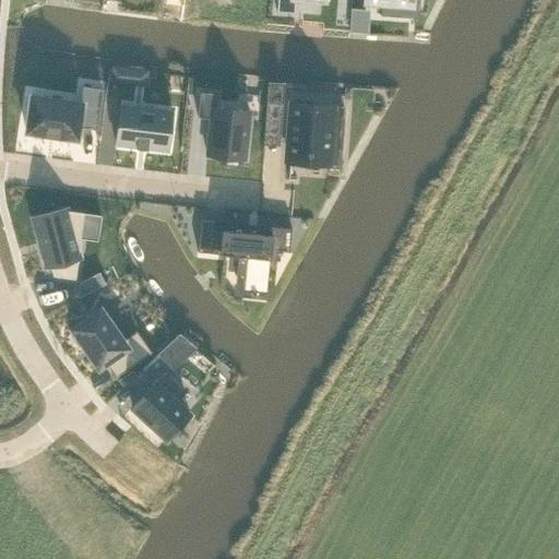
[(277,0),(276,12),(295,13),(295,0),(277,0)]
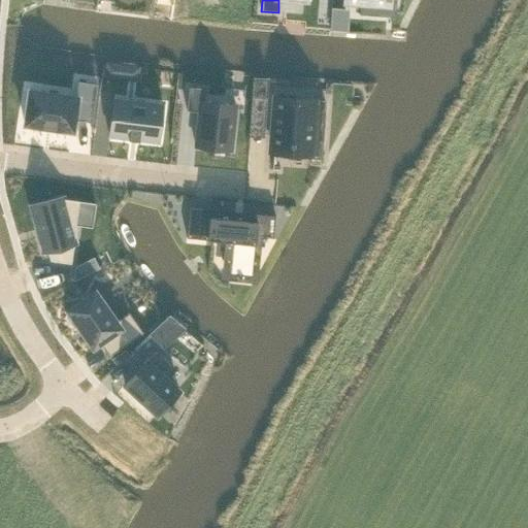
[(343,9),(332,8),(331,31),(342,32),(343,9)]
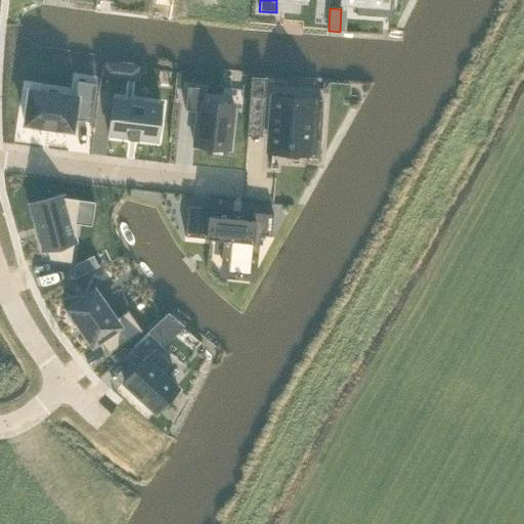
[(265,80),(253,79),(252,95),(264,96),(265,80)]
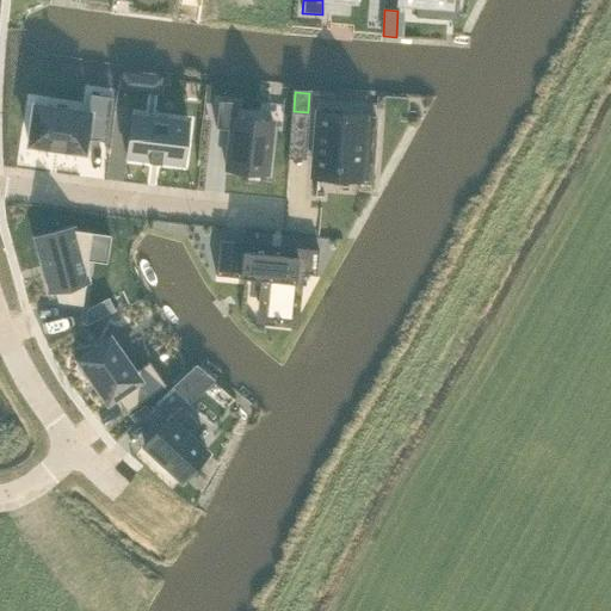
[(29,144),(85,153),(87,139),(105,141),(112,98),(92,96),(90,112),(35,105),(29,144)]
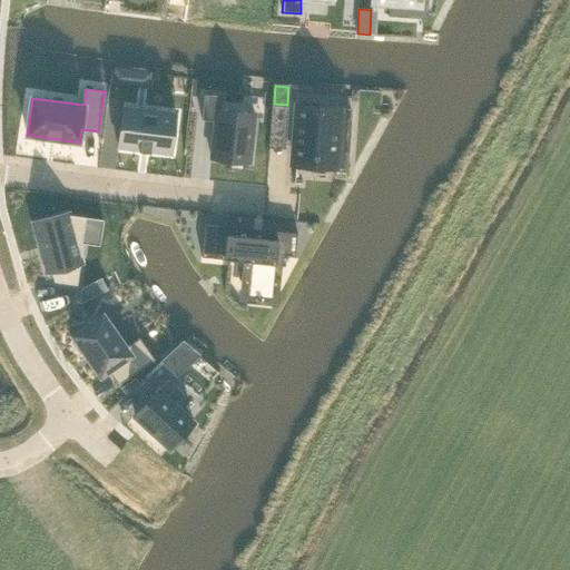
[(215,121),(210,158),(249,163),(255,114),(217,109),(219,96),(204,95),(202,119),(215,121)]
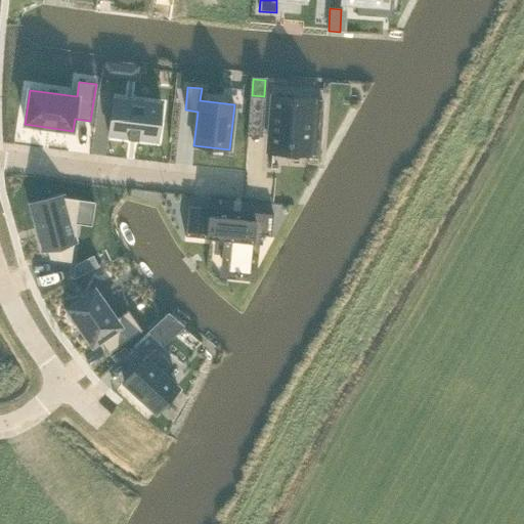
[(274,96),(270,151),(307,155),(307,154),(318,154),(322,101),(311,100),(311,99),(274,96)]
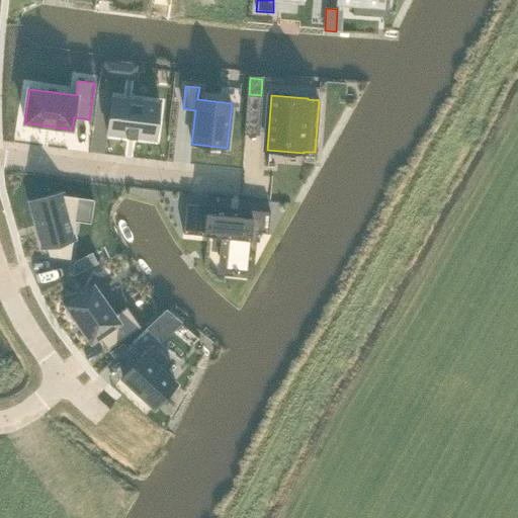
[(108,96),(104,135),(156,140),(160,102),(108,96)]
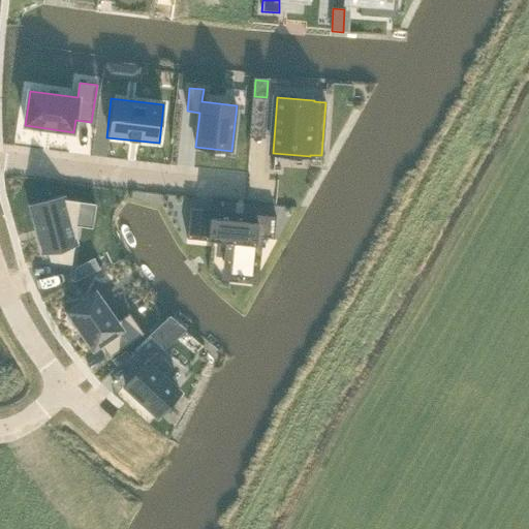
[(63,197),(31,207),(43,252),(48,251),(50,260),(70,263),(80,201),(63,199),(63,197)]
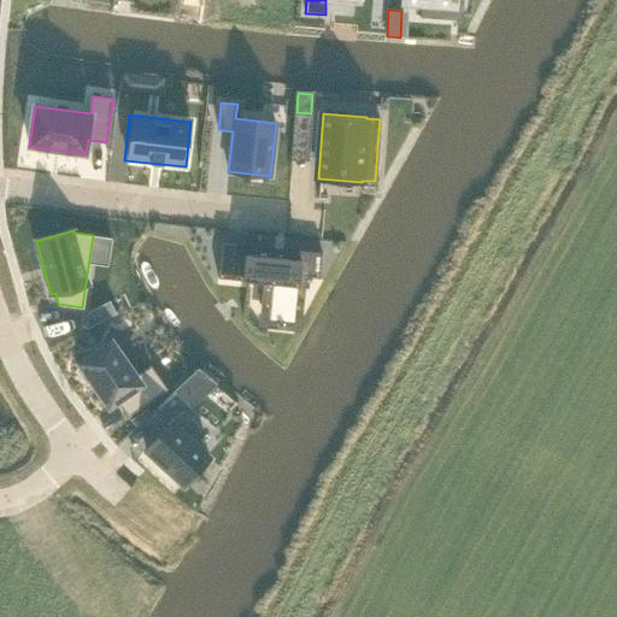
[(221,251),(217,277),(269,283),(265,321),(294,323),(299,280),(318,281),(322,251),(300,248),(299,259),(221,251)]
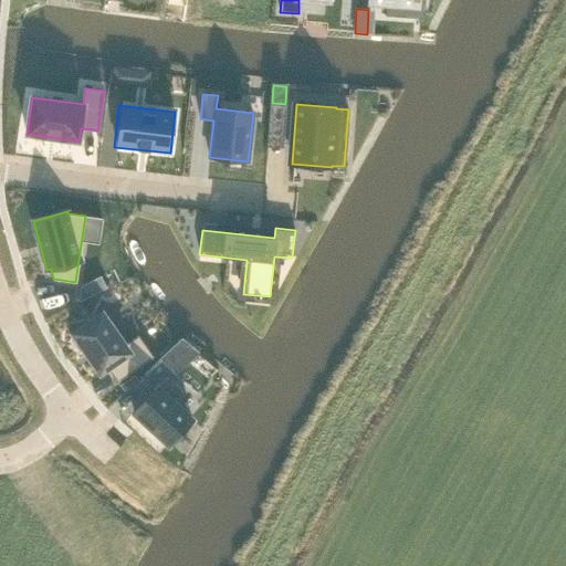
[(124,345),(101,313),(72,333),(74,335),(70,338),(80,353),(84,349),(100,371),(107,367),(117,381),(154,356),(138,335),(124,345)]
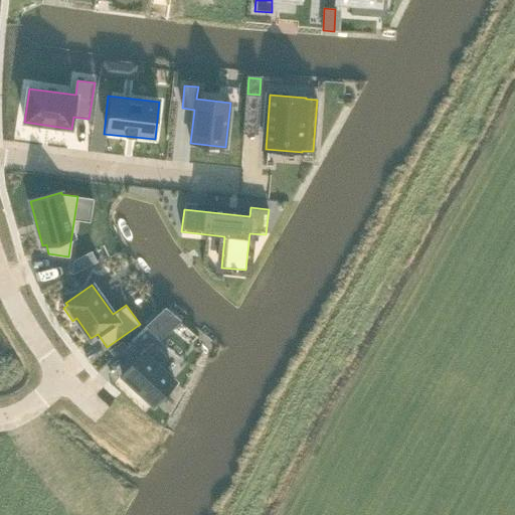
[(152,342),(122,375),(134,386),(133,387),(134,388),(135,387),(140,392),(139,393),(140,393),(141,393),(153,404),(174,381),(157,365),(166,355),(152,342)]
